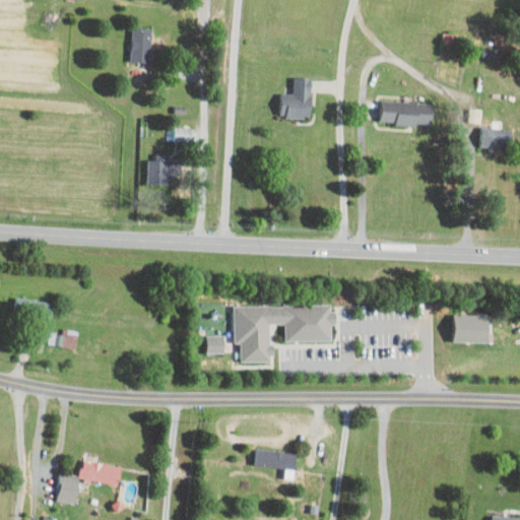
[(150,26),(132,26),(131,61),(149,61),(150,26)]
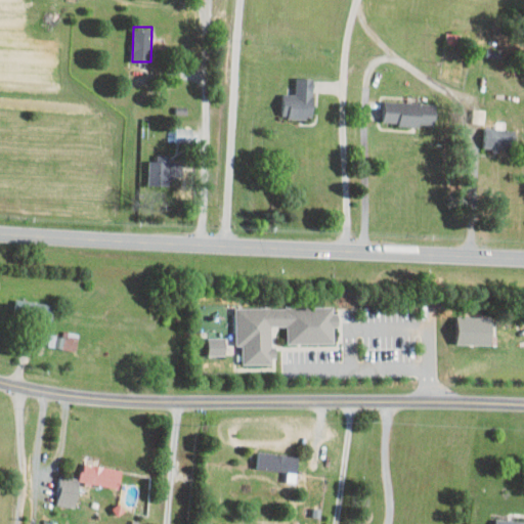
[(282,117),(312,118),(313,78),(297,77),(296,93),(282,93),(282,117)]
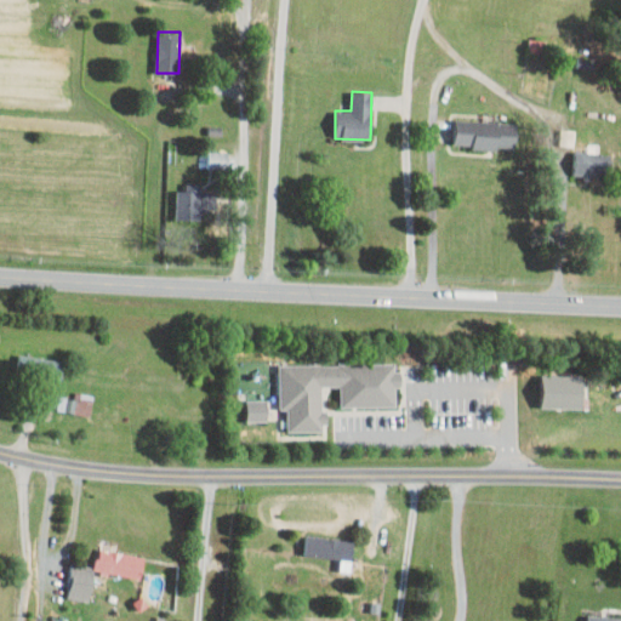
[(455,146),(516,148),(517,121),(455,119),(455,146)]
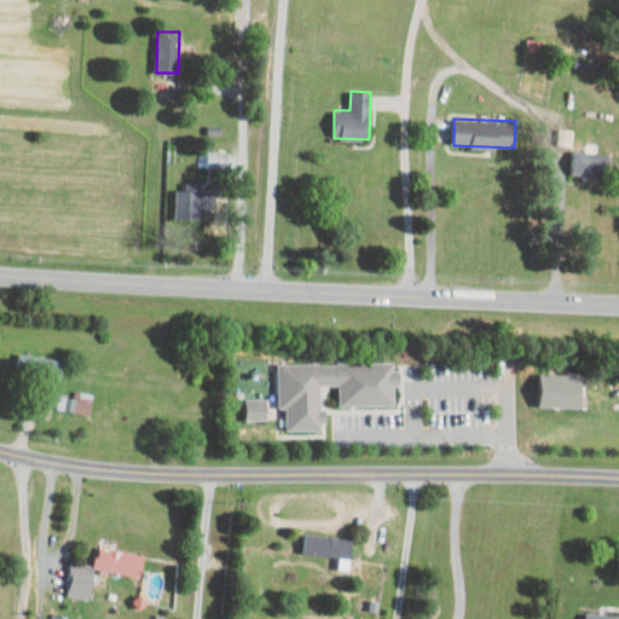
[(572,174),(607,174),(608,151),(573,150),(572,174)]
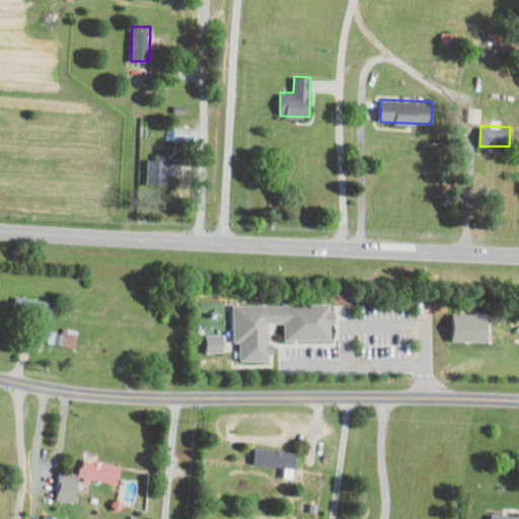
[(147,182),(168,183),(168,174),(180,175),(181,160),(167,160),(167,153),(155,153),(155,159),(147,159),(147,182)]
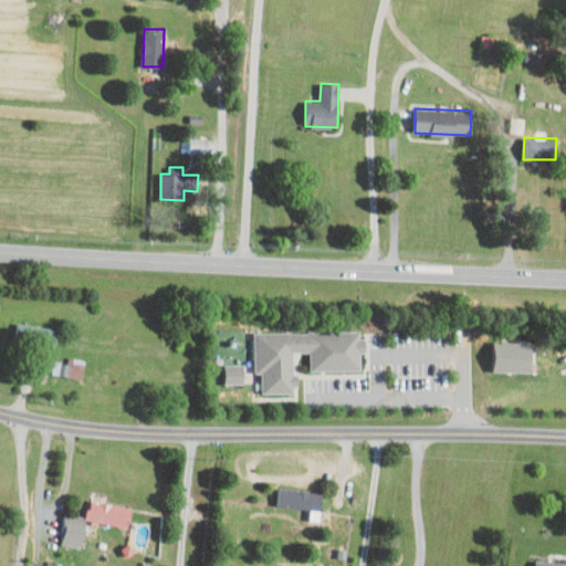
[(254,335),(359,333),(359,338),(366,338),(367,354),(360,355),(360,371),(308,373),(308,354),(292,354),(292,394),(260,394),(260,374),(255,374),(254,335)]
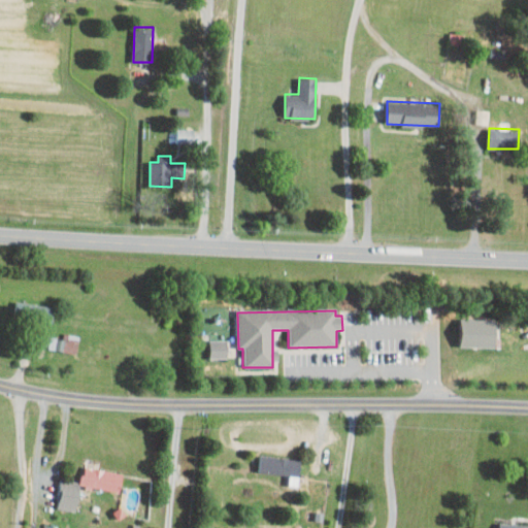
[(494,347),(495,319),(461,319),(460,345),(494,347)]
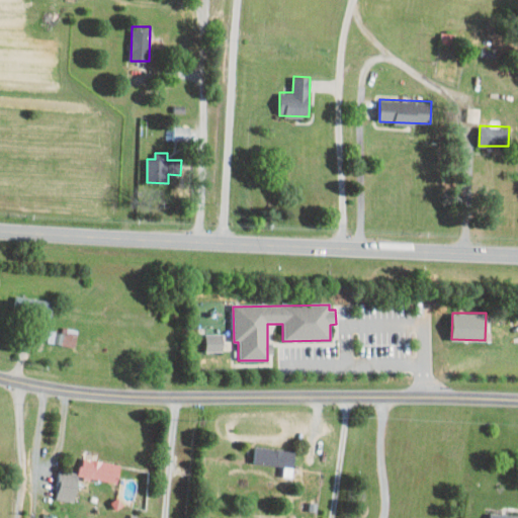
[(48,341),(74,347),(76,335),(51,330),(48,341)]
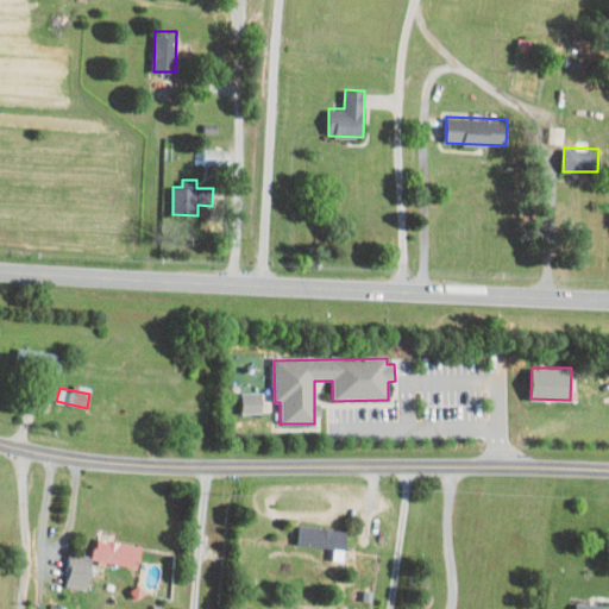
[(240,394),(262,394),(262,416),(239,416),(240,394)]
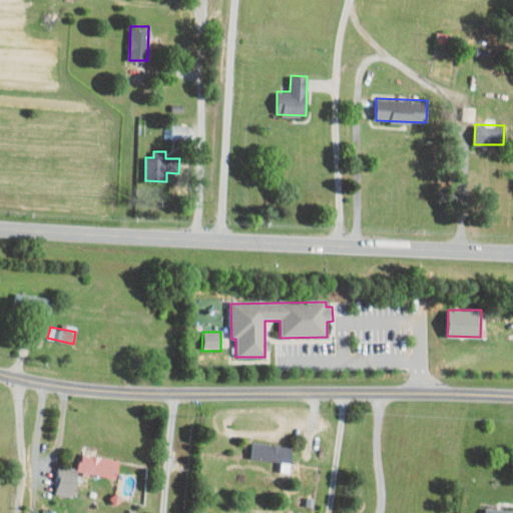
[(293,448),(253,442),(251,458),(282,462),(280,471),(289,473),(293,448)]
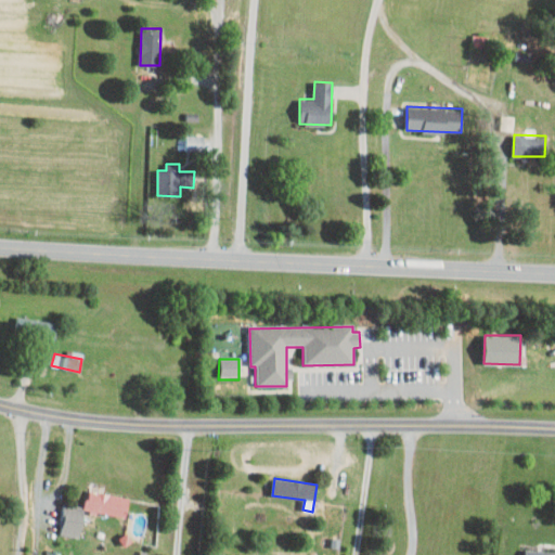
[(126,516),(128,495),(88,491),(85,511),(126,516)]
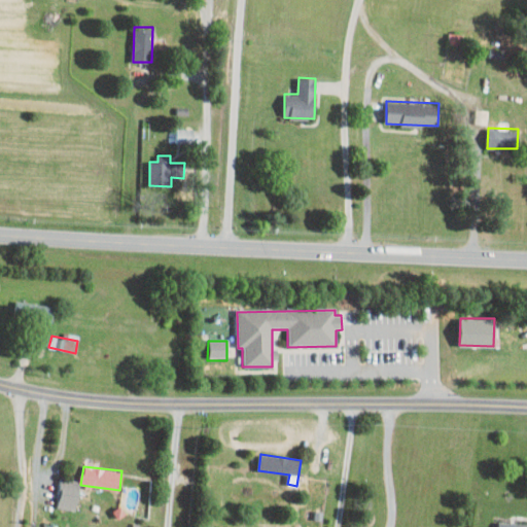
[(57,506),(75,511),(80,480),(62,477),(57,506)]
